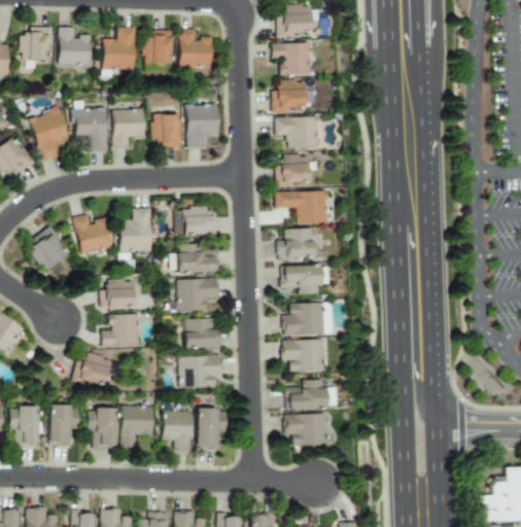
[(316,5),(286,5),(286,14),(276,14),(276,37),(308,37),(308,25),(316,25),(316,5)]
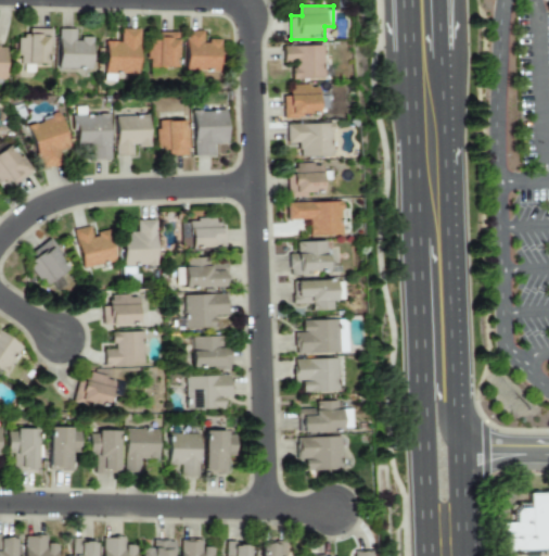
[(55,64),(55,29),(23,29),(23,73),(43,73),(43,64),(55,64)]
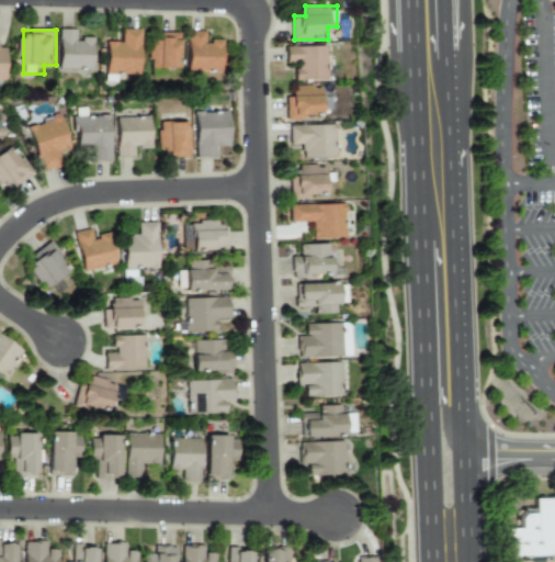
[(86,30),(63,30),(63,69),(98,69),(98,41),(86,41),(86,30)]
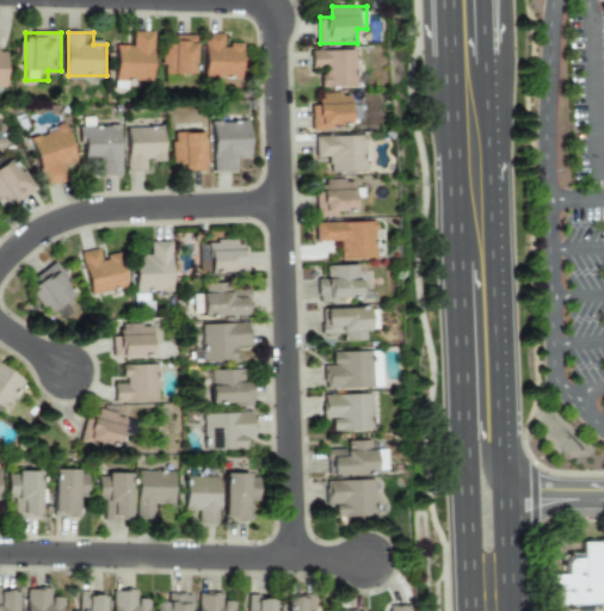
[(158,32),(133,32),(133,44),(119,44),(119,91),(131,91),(131,80),(158,80),(158,32)]
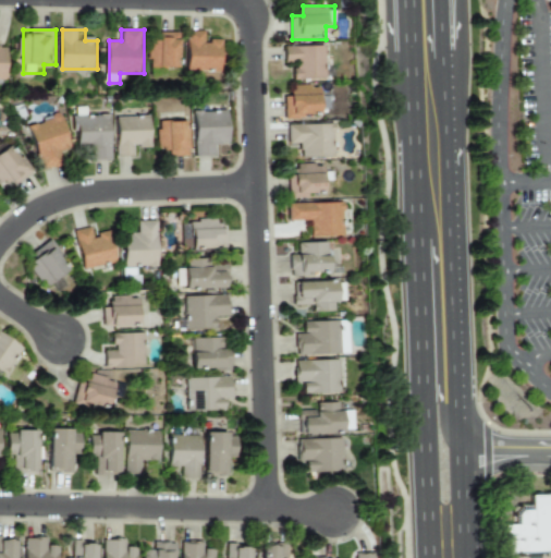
[(191,31),(191,74),(224,74),(224,41),(212,41),(212,31),(191,31)]
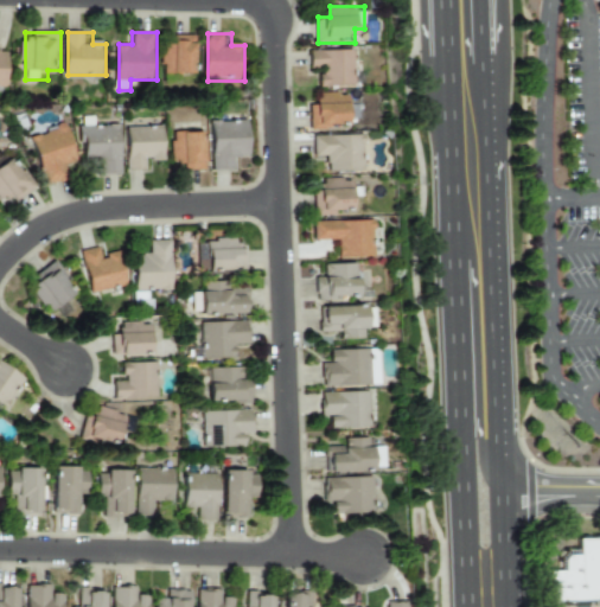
[(198,34),(177,34),(177,45),(167,45),(167,82),(187,82),(187,74),(198,74),(198,34)]
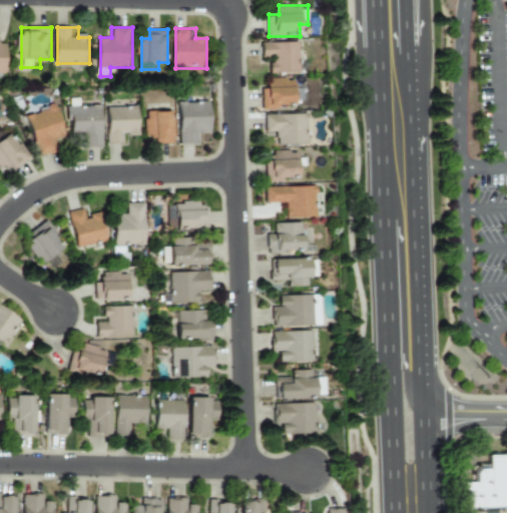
[(276,73),(302,73),(302,41),(266,41),(266,63),(276,63),(276,73)]
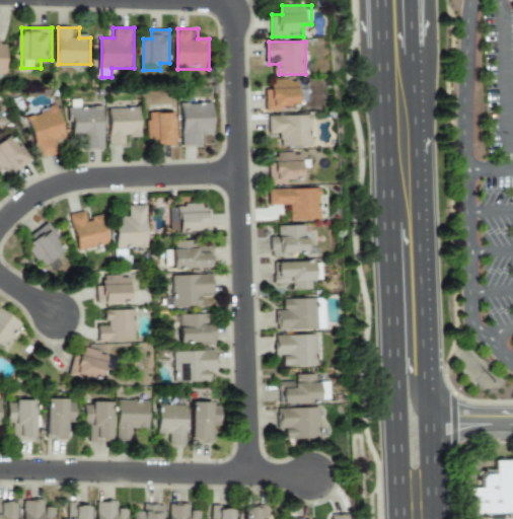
[(0,75),(10,75),(10,44),(0,44),(0,75)]
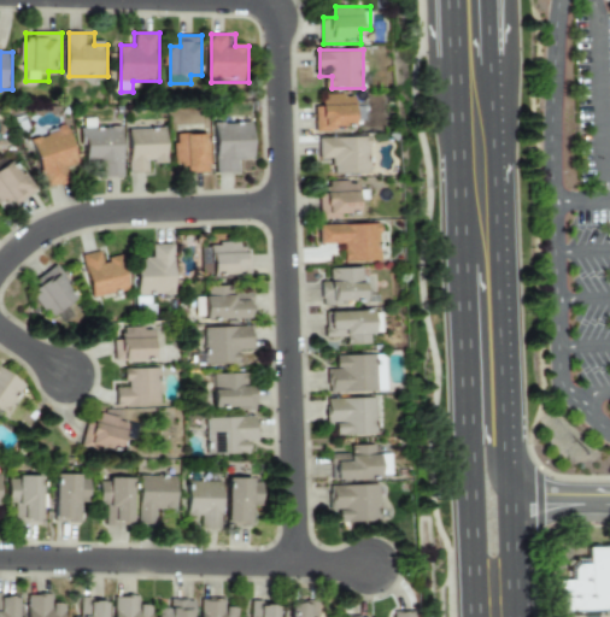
[(318,133),(359,133),(359,94),(329,94),(329,106),(318,106),(318,133)]
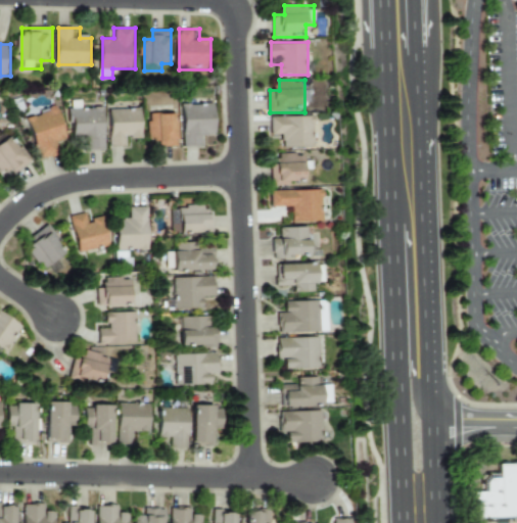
[(75,140),(86,140),(87,150),(107,149),(106,109),(84,110),(84,100),(75,100),(75,140)]
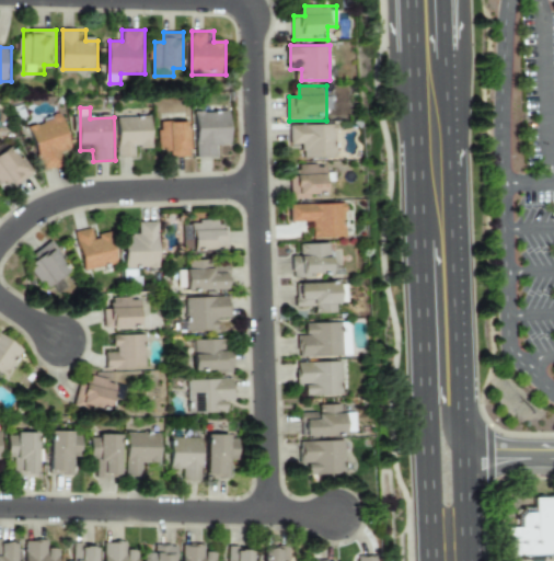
[(199,157),(222,157),(222,145),(233,145),(233,110),(199,110),(199,157)]
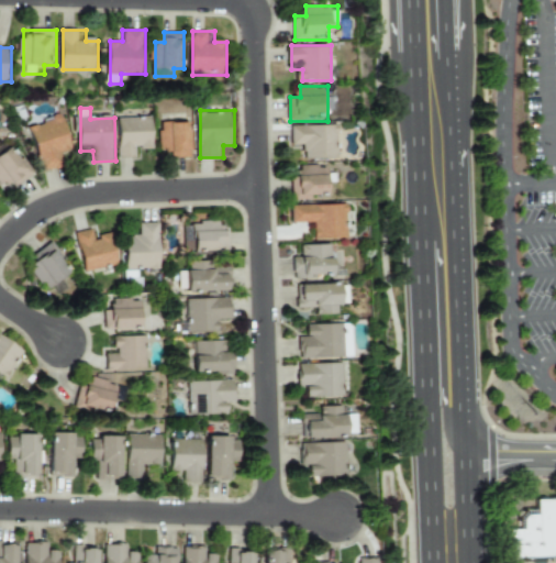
[(67,167),(65,155),(75,152),(66,116),(31,124),(44,173),(67,167)]
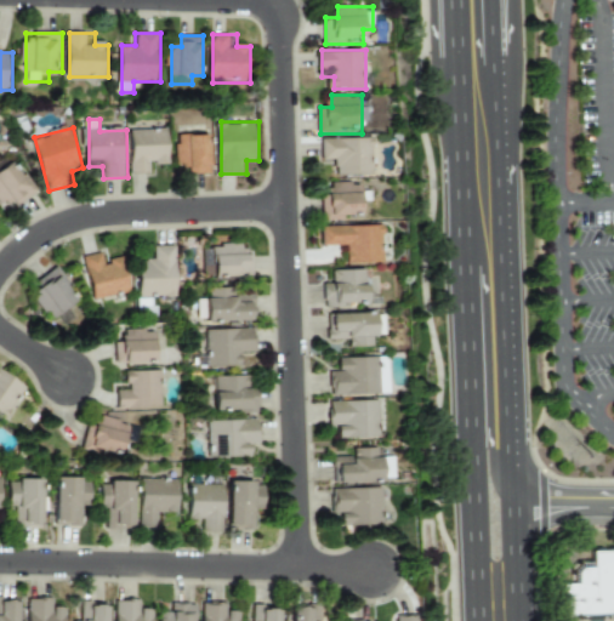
[(135,174),(159,174),(159,161),(171,161),(171,129),(135,129),(135,174)]
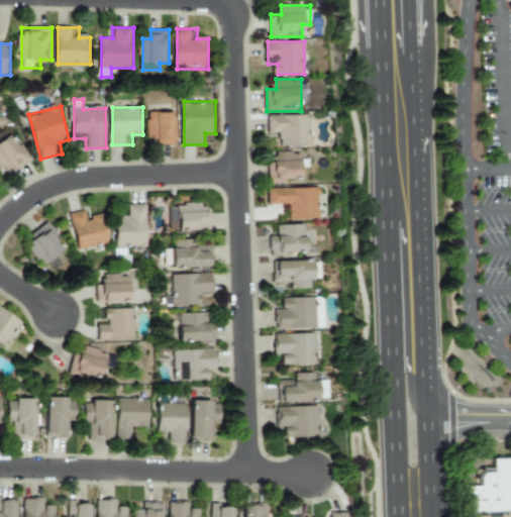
[(177,111),(150,111),(150,144),(177,144),(177,111)]
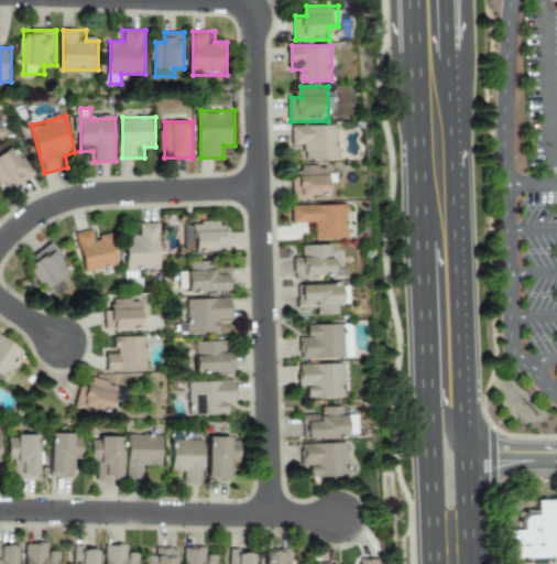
[(342,159),(342,126),(295,126),(295,148),(307,148),(307,159),(342,159)]
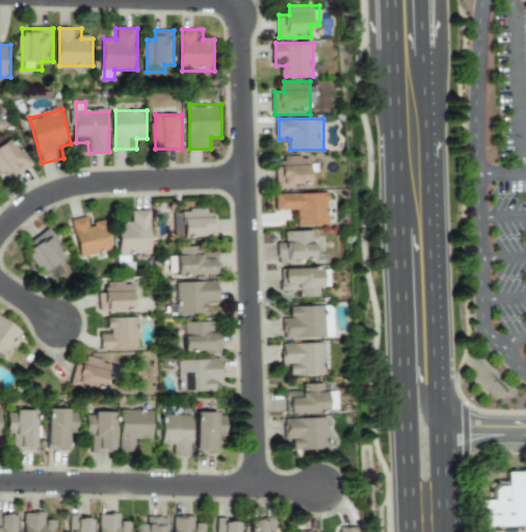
[(0,175),(3,181),(32,167),(17,136),(1,143),(0,140),(0,175)]
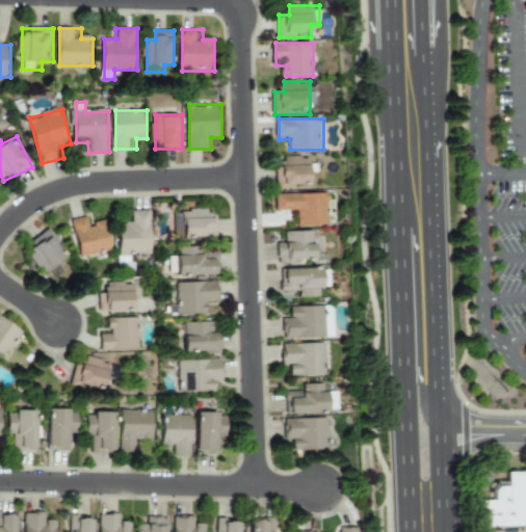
[(287,165),(279,165),(279,189),(310,188),(310,177),(320,177),(320,165),(313,165),(313,156),(287,156),(287,165)]
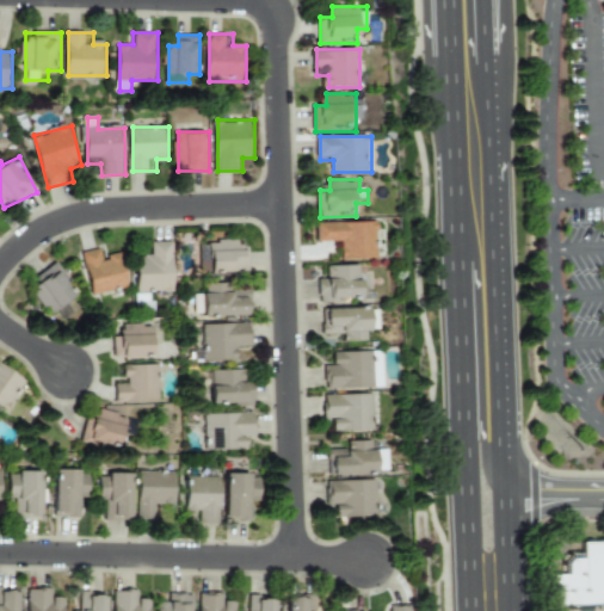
[(381,221),(320,222),(320,247),(344,246),(345,259),(381,258),(381,221)]
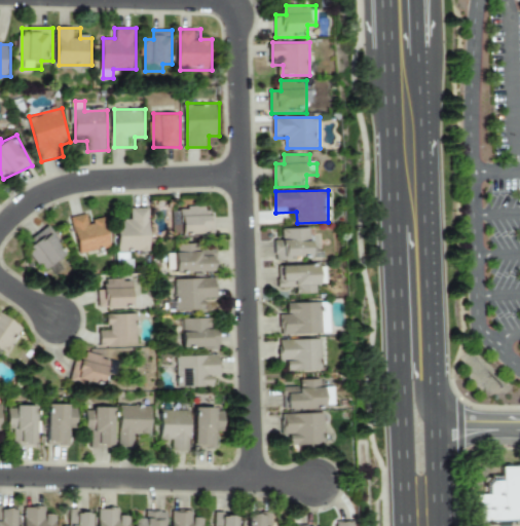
[(151,207),(130,208),(131,219),(119,220),(120,252),(152,252),(151,207)]
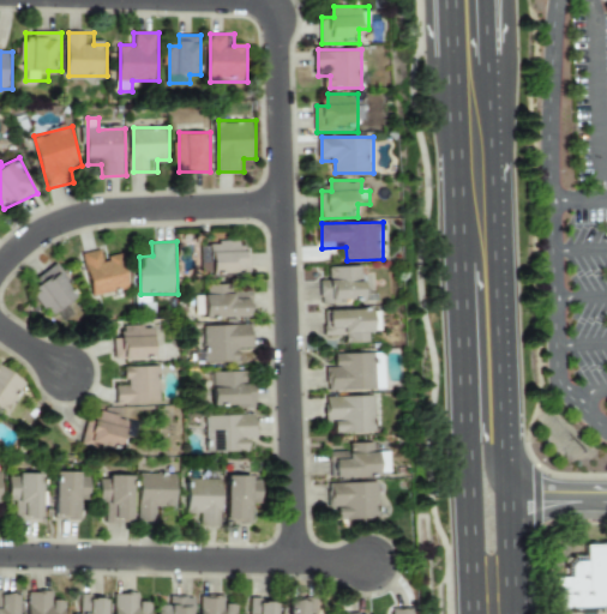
[(206,275),(252,275),(252,241),(206,241),(206,275)]
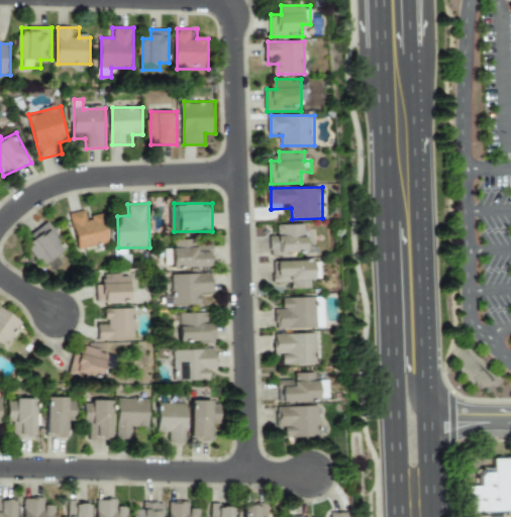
[(72,214),(81,250),(112,242),(105,216),(94,219),(92,209),(72,214)]
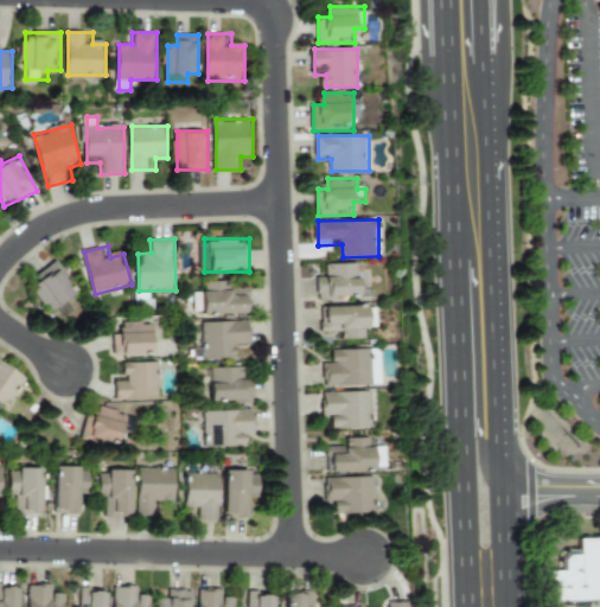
[(38,276),(44,283),(34,292),(53,314),(83,291),(58,260),(38,276)]
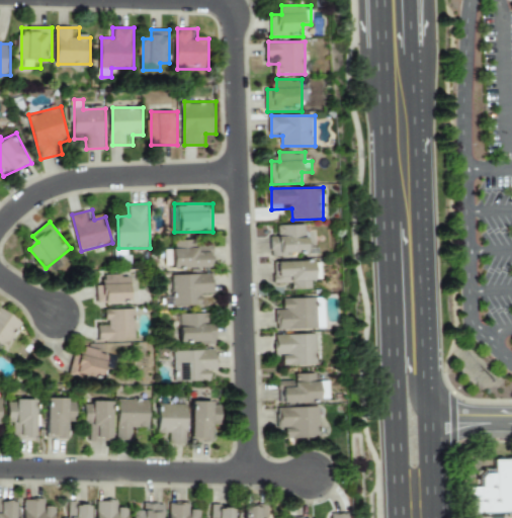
[(273,256),(311,256),(311,224),(283,225),(283,236),(273,236),(273,256)]
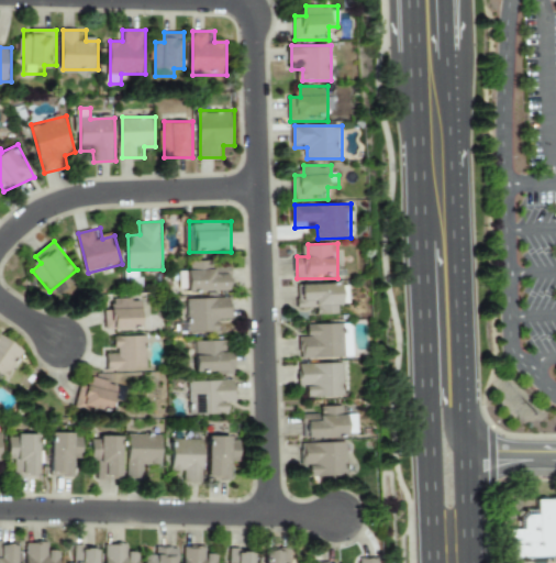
[(233,290),(233,269),(218,269),(217,261),(191,261),(191,272),(187,272),(188,293),(233,290)]
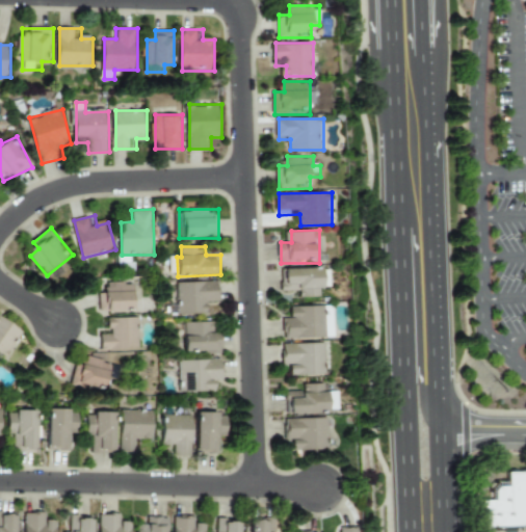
[(296,297),(324,297),(324,286),(333,286),(333,267),(284,267),(284,288),(295,288),(296,297)]
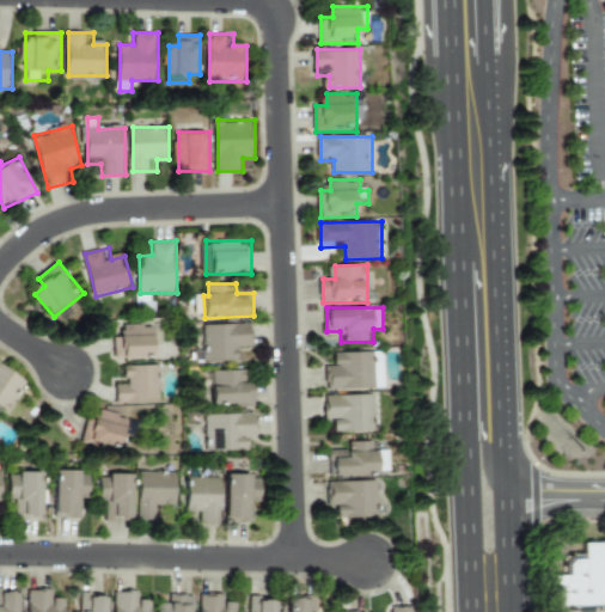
[(256,347),(255,323),(207,324),(208,350),(197,352),(197,362),(244,361),(244,348),(256,347)]
